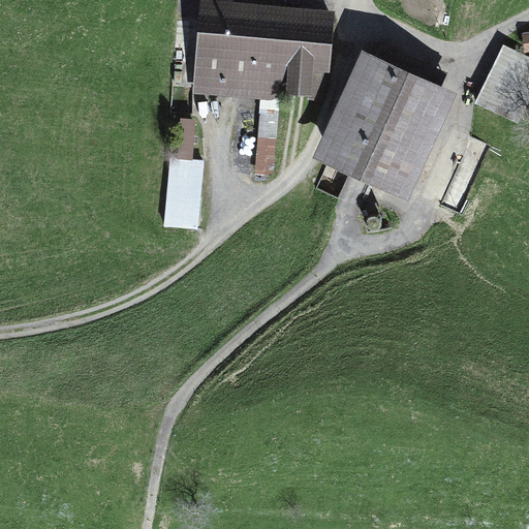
[(232,0),(200,0),(194,93),(279,100),(279,93),(311,97),(313,73),(330,73),(334,12),(232,2),(232,0)]
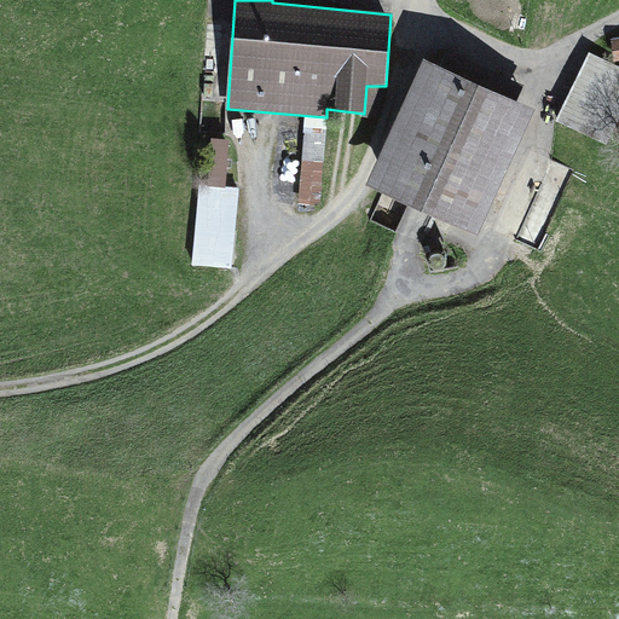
[(618,129),(618,63),(589,48),(554,122),(611,148),(618,129)]
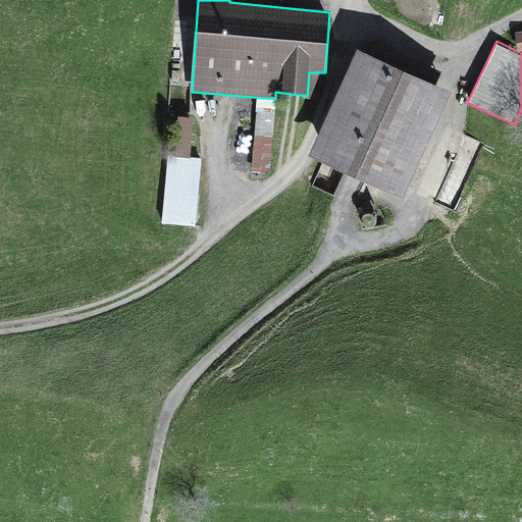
[(371,55),(357,49),(308,156),(402,199),(449,91),(434,85),(439,72),(377,42),(371,55)]
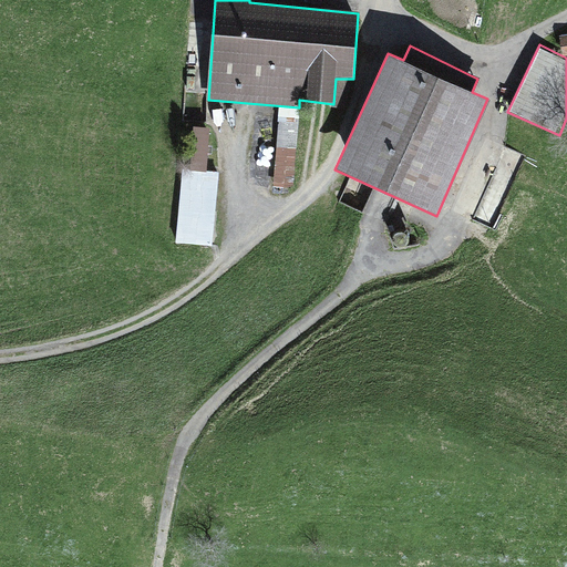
[(299,115),(279,114),(274,185),(295,187),(299,115)]
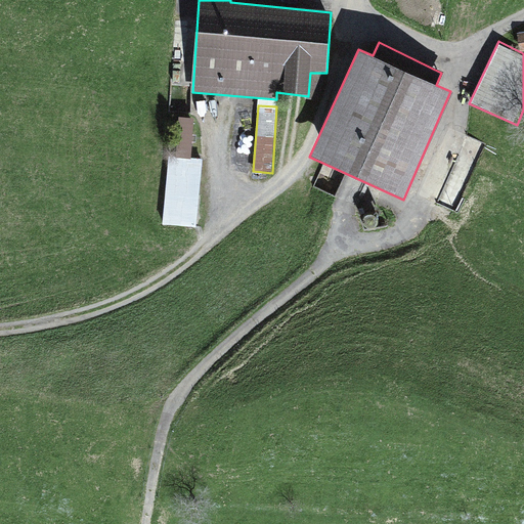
[(194,119),(179,118),(176,157),(190,158),(194,119)]
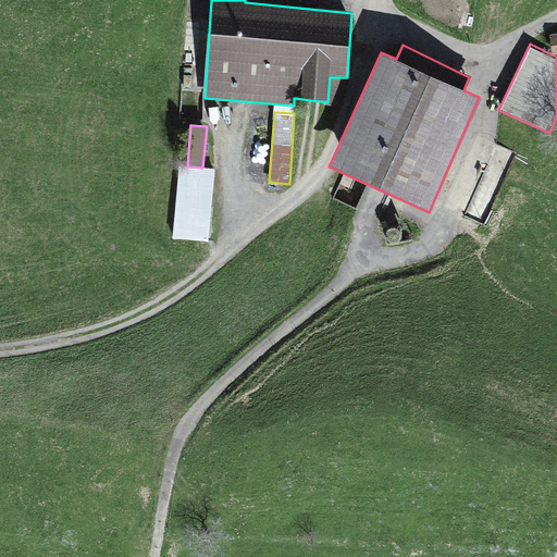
[(202,168),(187,166),(178,166),(172,238),(210,242),(214,169),(202,168)]
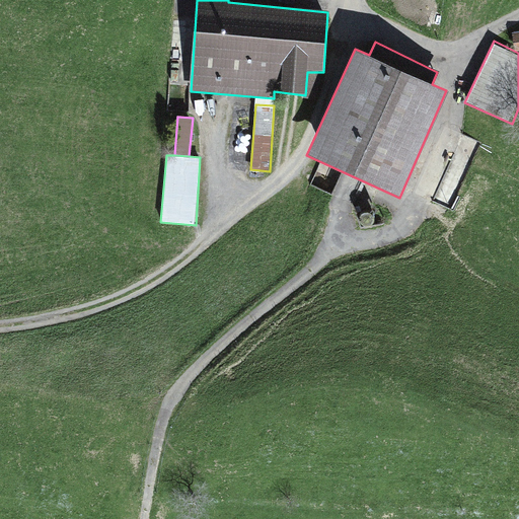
All buildings are outlined.
